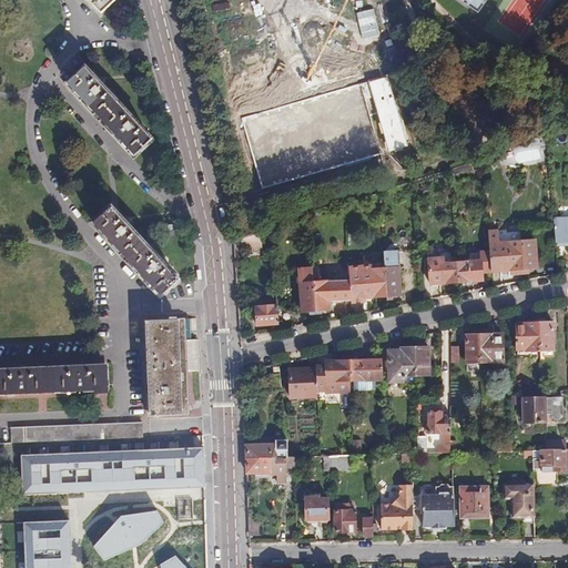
[(94,0),(95,1),(93,3),(102,13),(117,0),(94,0)]
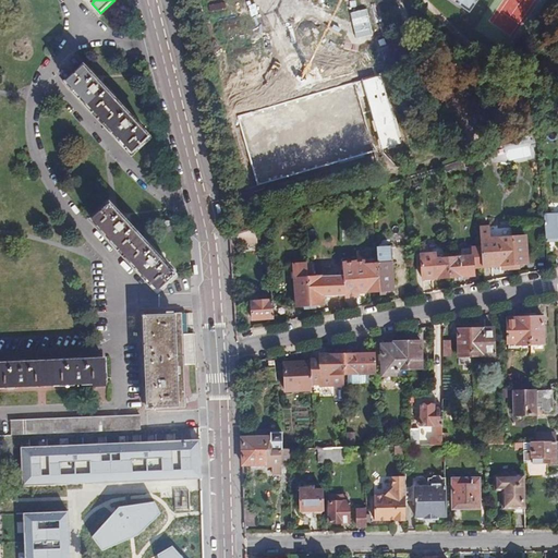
[(472,0),(449,0),(464,11),(472,0)]
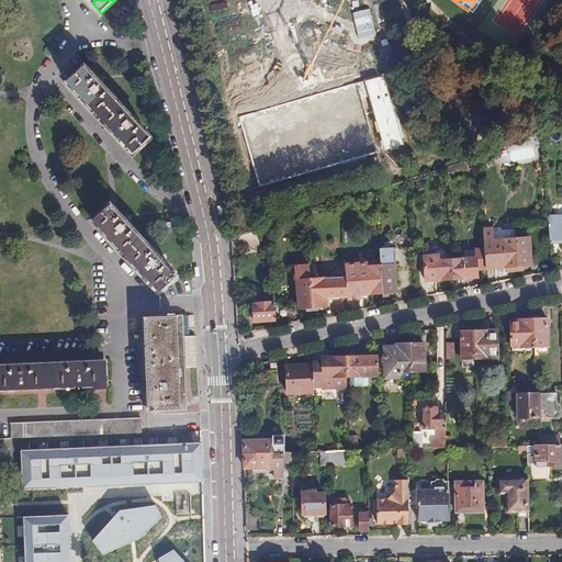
[(74,90),(90,74),(85,66),(67,83),(74,90)]
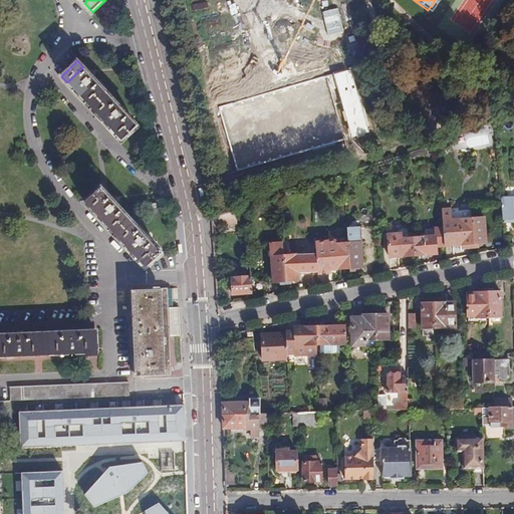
[(86,70),(82,67),(67,82),(88,104),(95,97),(104,107),(97,113),(123,141),(138,126),(130,118),(132,115),(118,102),(117,104),(98,85),(101,82),(87,68),(86,70)]
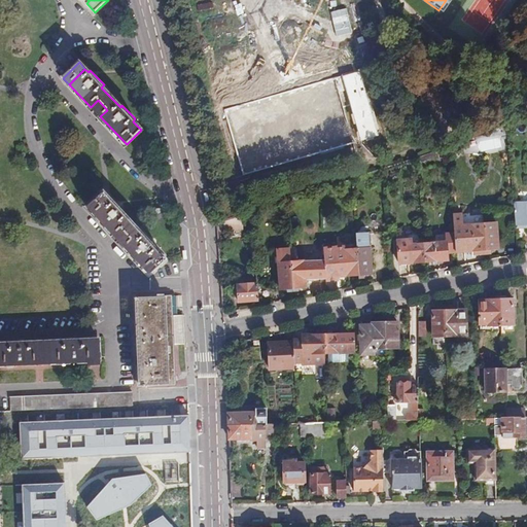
[(350,80),(217,116),(232,169),(364,132),(350,80)]
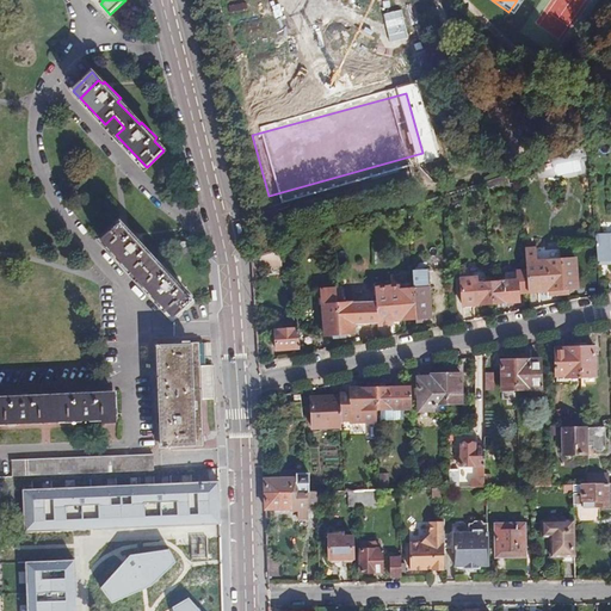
[(113,116),(105,124),(116,135),(124,128),(113,116)]
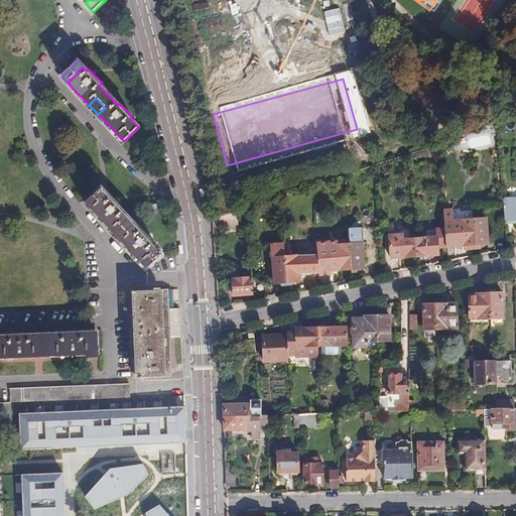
[(490,127),(453,135),(456,151),(494,143),(490,127)]
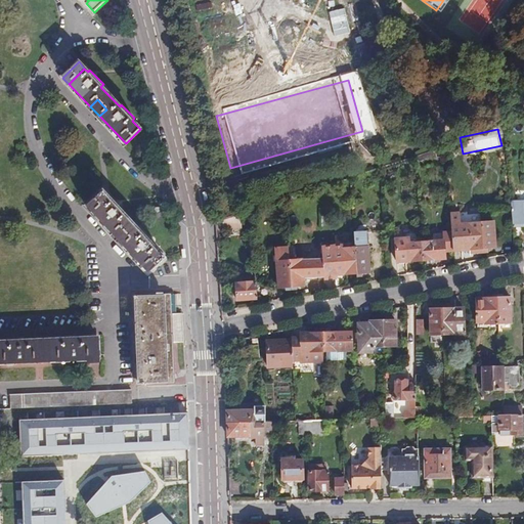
[(404,166),(403,161),(386,166),(388,172),(404,166)]
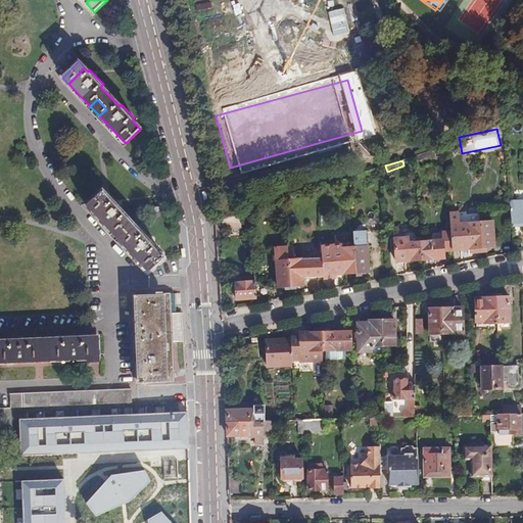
[(91,211),(106,197),(101,191),(86,205),(91,211)]
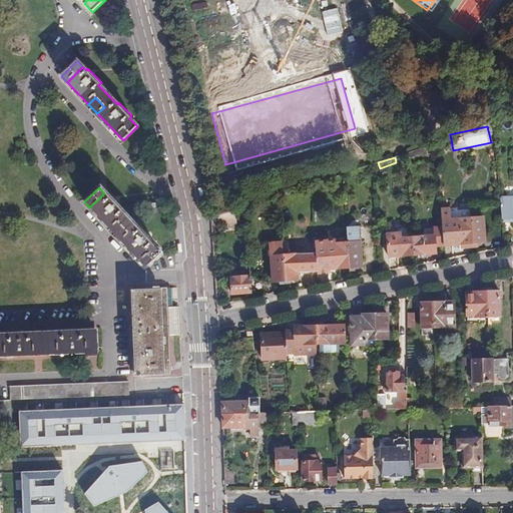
[(108,197),(104,193),(89,207),(145,267),(159,253),(151,243),(153,241),(139,227),(137,229),(121,211),(123,209),(110,195),(108,197)]
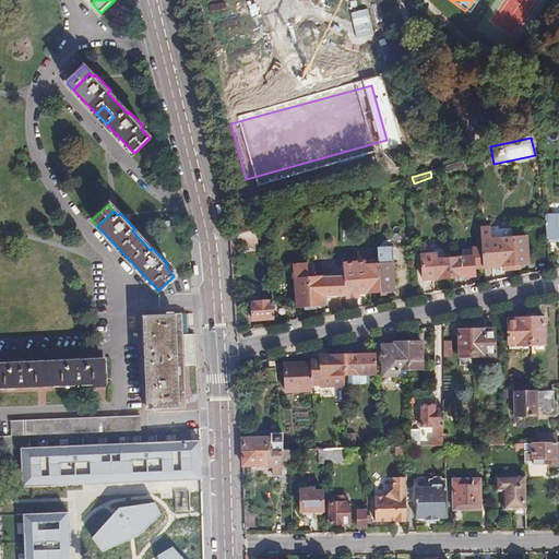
[(558,214),(544,215),(546,242),(558,241),(558,214)]
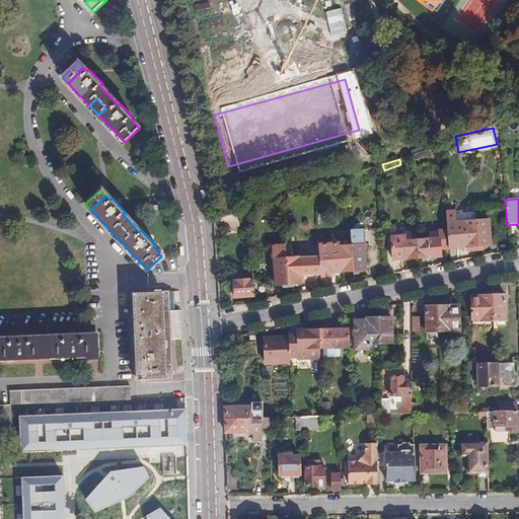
[(223,216),(230,214),(228,207),(221,209),(223,216)]
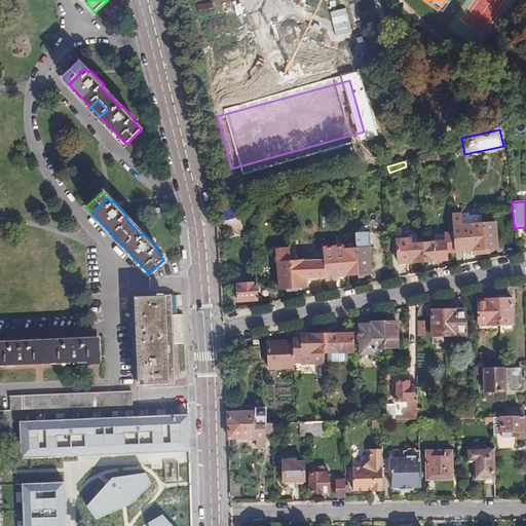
[(479,255),(485,255),(483,225),(463,226),(462,214),(451,215),(452,235),(454,253),(479,251),(479,255)]
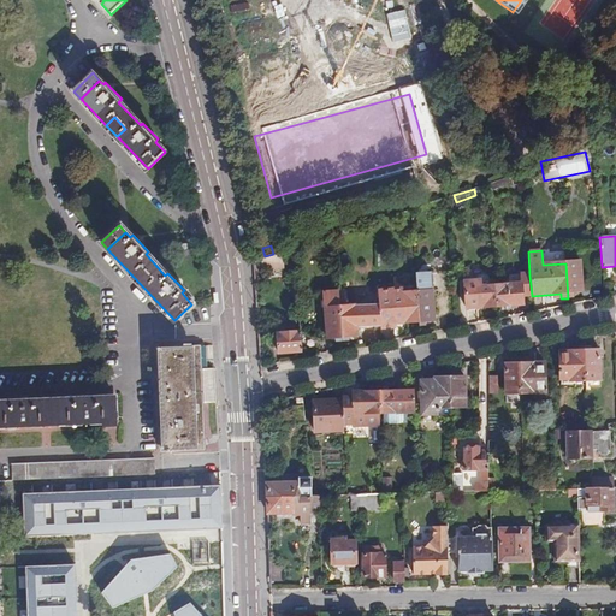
[(277,255),(264,258),(266,270),(279,267),(277,255)]
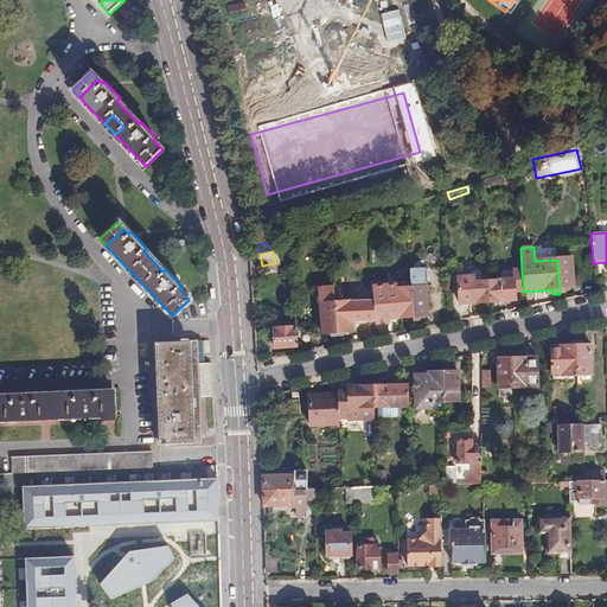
[(557,260),(560,294),(566,294),(566,288),(575,288),(573,259),(572,259),(557,260)]
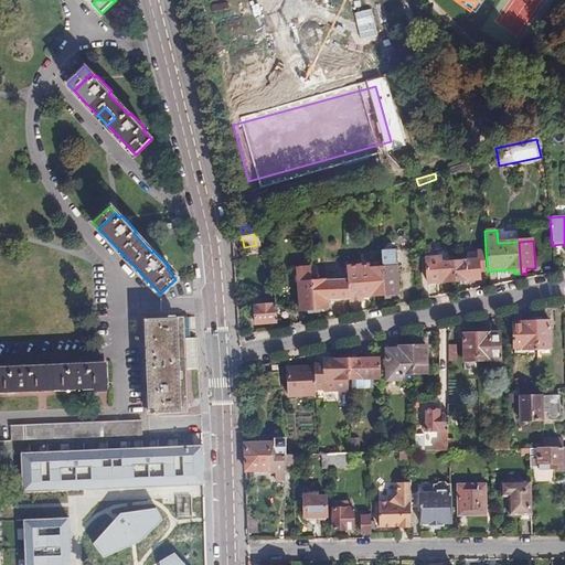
[(383,267),(385,296),(401,295),(398,266),(398,265),(397,249),(381,251),(383,267)]
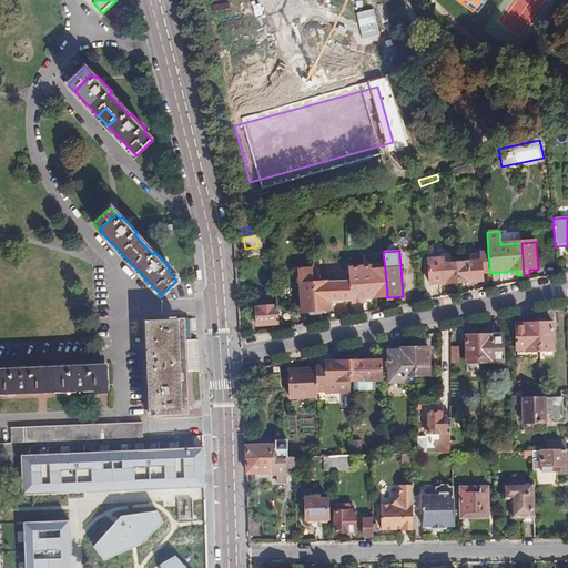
[(480,273),(490,273),(488,254),(479,254),(480,263),(469,263),(465,264),(458,264),(458,260),(455,260),(457,284),(482,282),(480,273)]
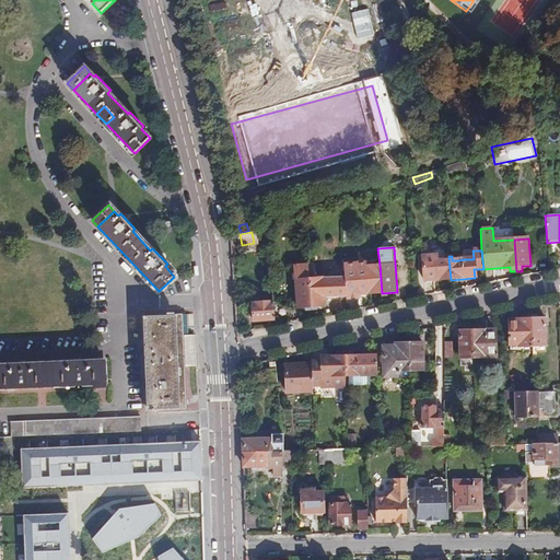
[(451,280),(448,256),(446,256),(446,260),(441,261),(436,261),(436,255),(421,256),(423,281),(451,280)]
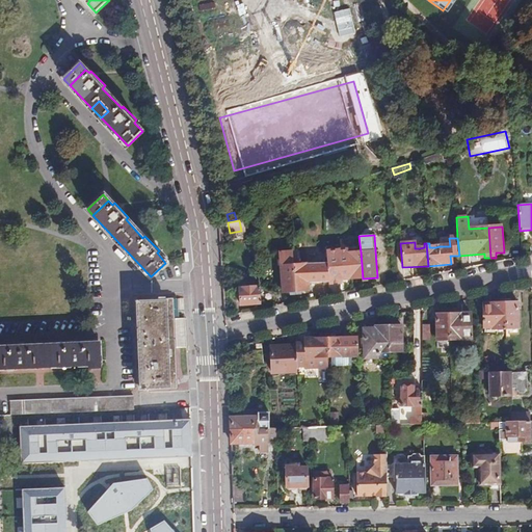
[(329,286),(329,287),(342,286),(342,281),(363,278),(361,251),(348,253),(347,250),(326,253),(328,273),(329,286)]
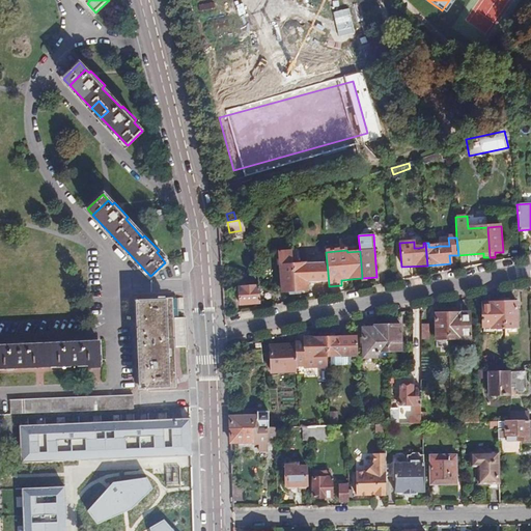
[(290,295),(296,295),(294,264),(292,251),(278,252),(282,291),(289,291),(290,295)]
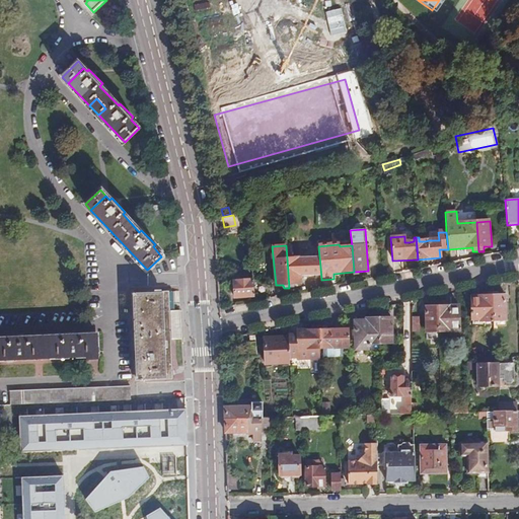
[(448,249),(448,258),(467,257),(466,248),(448,249)]
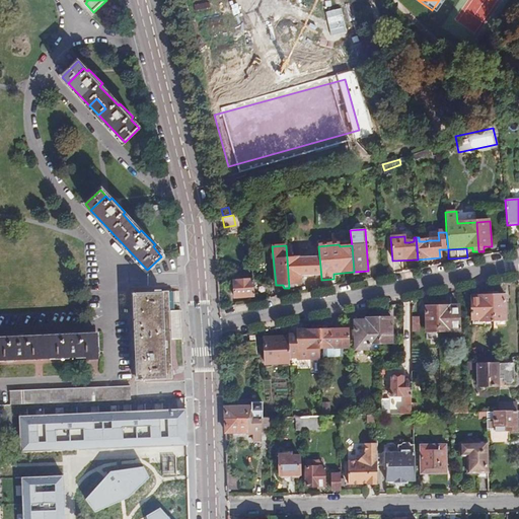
[(287,258),(289,288),(294,287),(294,284),(300,284),(299,257),(287,258)]
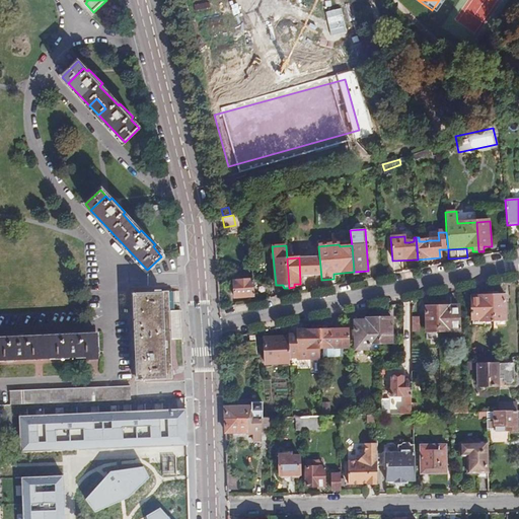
[(313,280),(321,279),(320,267),(312,267),(313,280)]
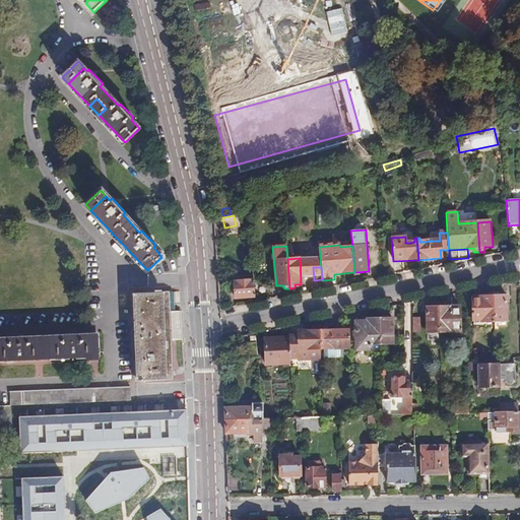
[(235,299),(254,297),(253,280),(247,280),(233,281),(235,299)]
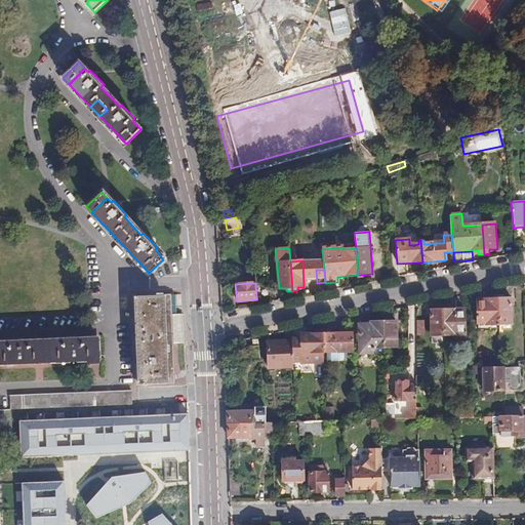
[(498,299),(498,295),(488,295),(488,298),(485,299),(485,300),(477,301),(478,328),(486,328),(486,332),(498,332),(498,325),(498,299)]
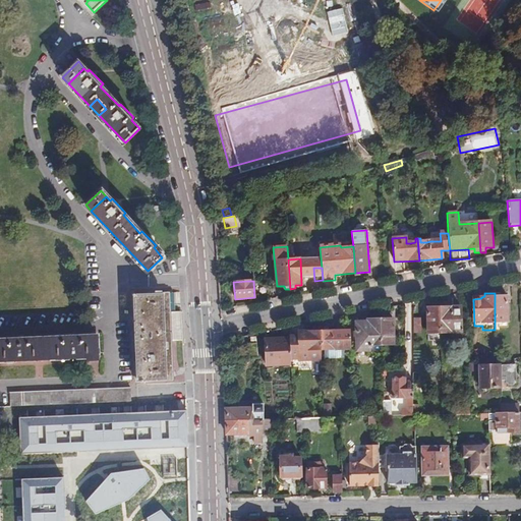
[(170,301),(170,294),(149,295),(149,298),(133,299),(136,380),(152,379),(152,382),(174,381),(173,367),(173,358),(172,345),(172,340),(176,339),(182,339),(181,311),(173,311),(171,311),(170,301)]
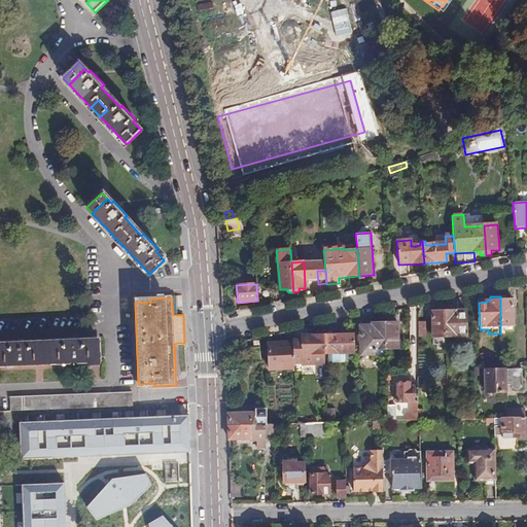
[(513,300),(500,301),(500,326),(514,326),(513,300)]
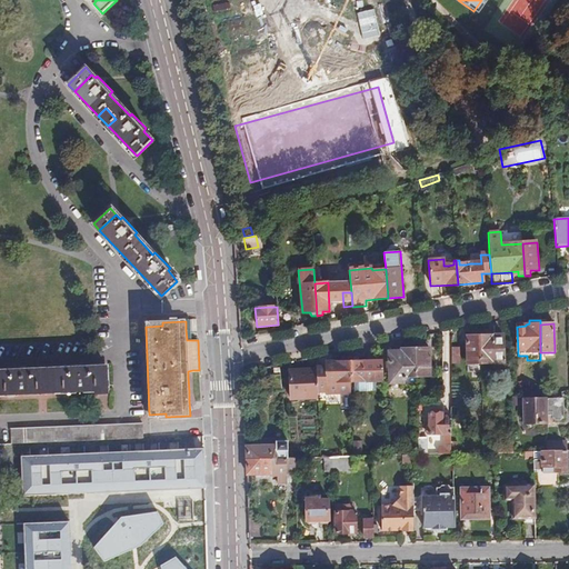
[(502,336),(479,337),(479,353),(480,365),(502,365),(502,336)]
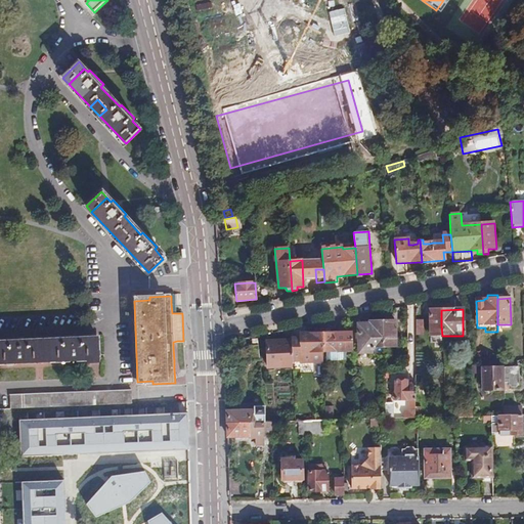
[(441,325),(441,310),(430,310),(430,336),(442,336),(441,325)]
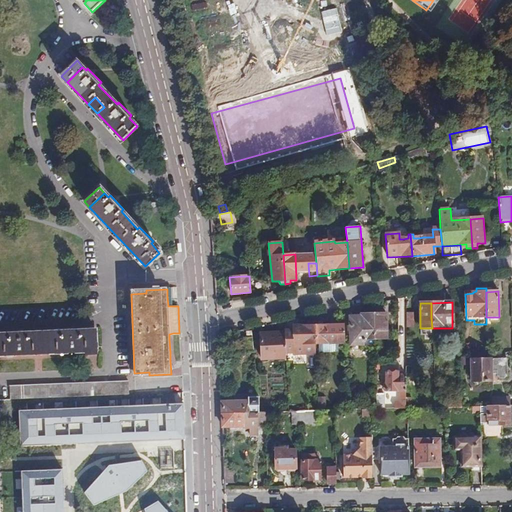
[(374,340),(373,313),(360,314),(360,317),(349,317),(350,327),(350,333),(350,345),(362,345),(362,340),(374,340)]
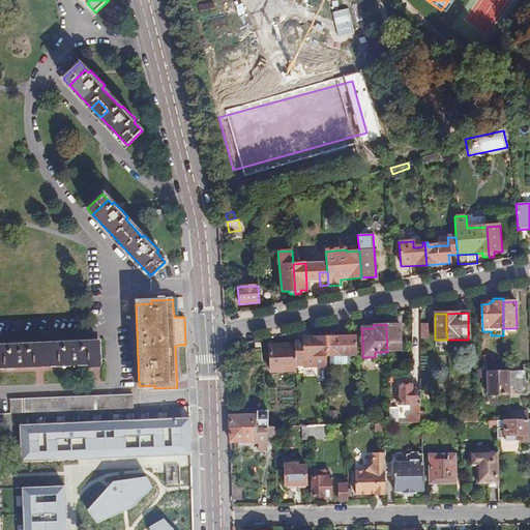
[(400,324),(386,324),(387,352),(401,352),(400,324)]
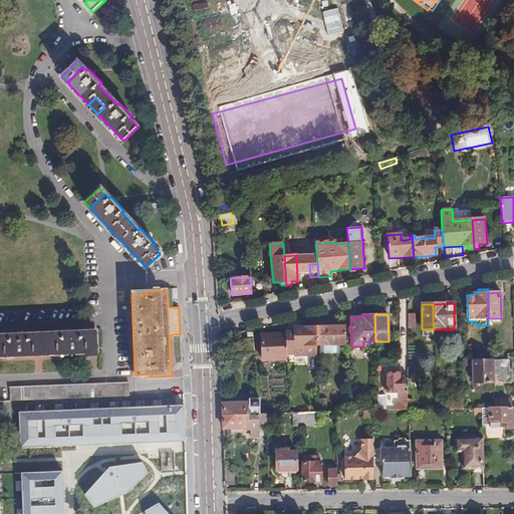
[(316,328),(316,321),(299,322),(300,326),(293,326),(293,330),(285,331),(286,354),(294,353),(294,356),(317,355),(316,344),(316,328)]
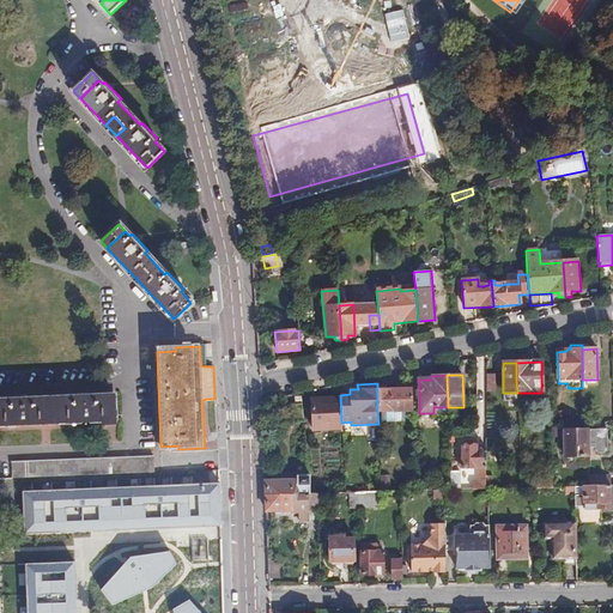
[(383,383),(377,383),(377,392),(377,411),(412,411),(412,399),(412,393),(412,389),(383,389),(383,383)]
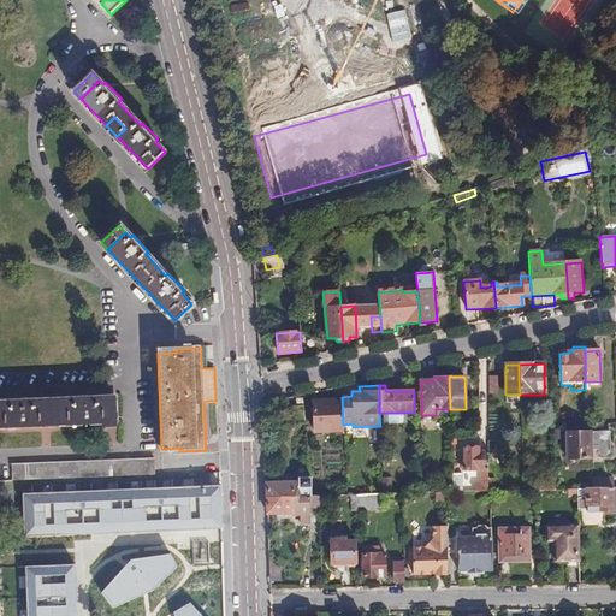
[(117,397),(93,398),(93,408),(105,408),(105,424),(105,427),(118,426),(117,397)]
